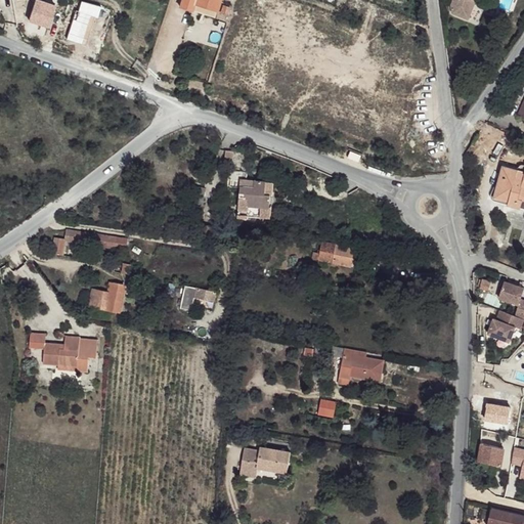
[(216,0),(180,0),(179,4),(192,9),(194,4),(213,10),(216,0)]
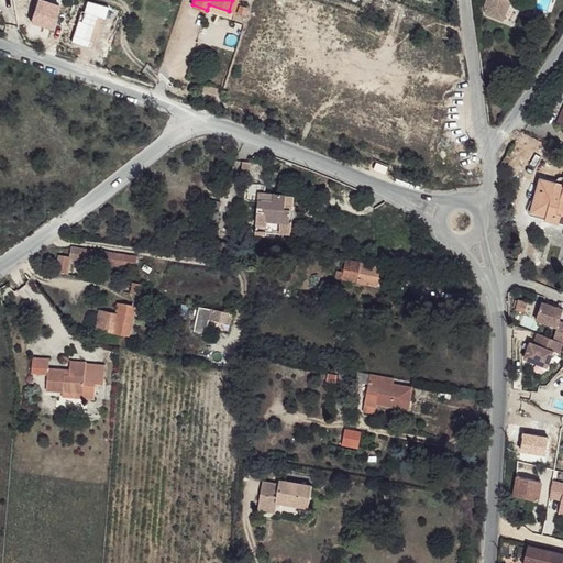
[(485,0),(484,2),(485,11),(501,18),(509,0),(485,0)]
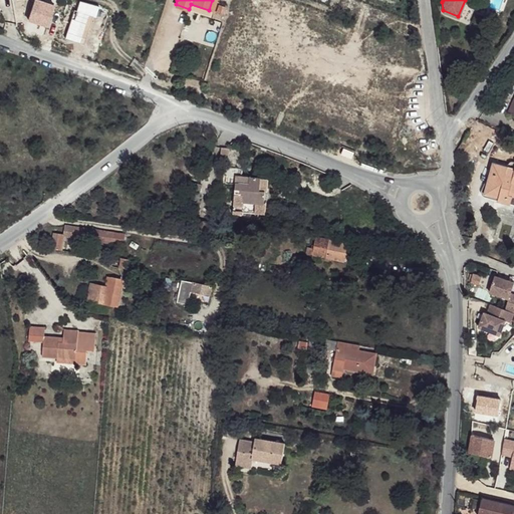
[(225,7),(218,5),(216,12),(222,15),(225,7)]
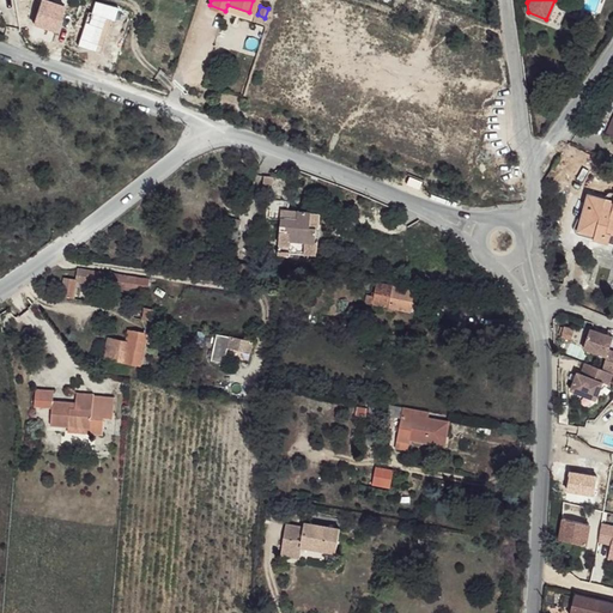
[(612,193),(596,188),(586,218),(599,223),(595,235),(610,240),(612,234),(612,193)]
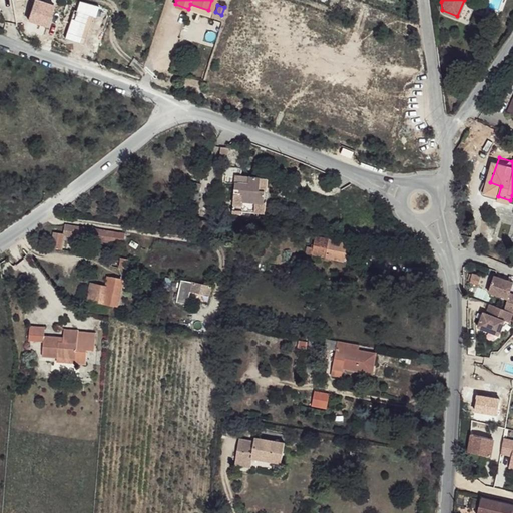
[(224,167),(223,176),(234,177),(242,177),(242,168),(227,167),(224,167)]
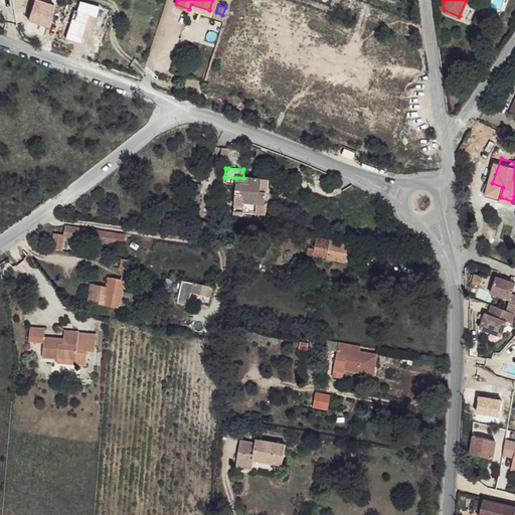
[(233,205),(233,215),(241,215),(244,215),(245,213),(265,214),(266,202),(263,202),(265,192),(267,192),(267,180),(248,178),(248,186),(244,187),(243,205),(233,205)]
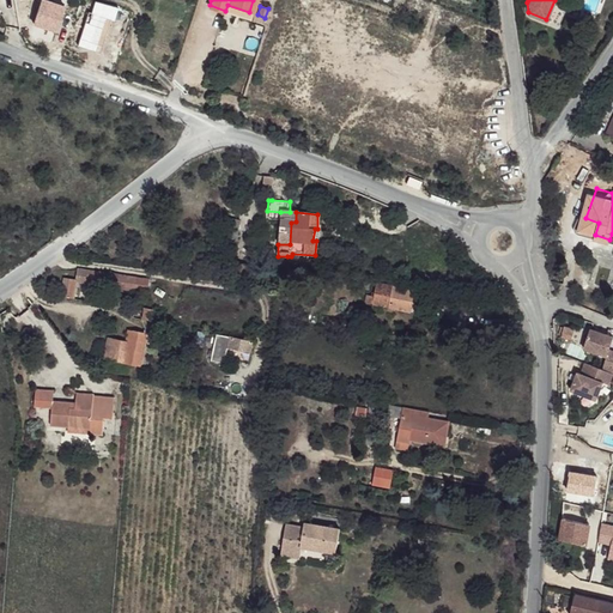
[(236,262),(235,279),(246,281),(247,265),(236,262)]
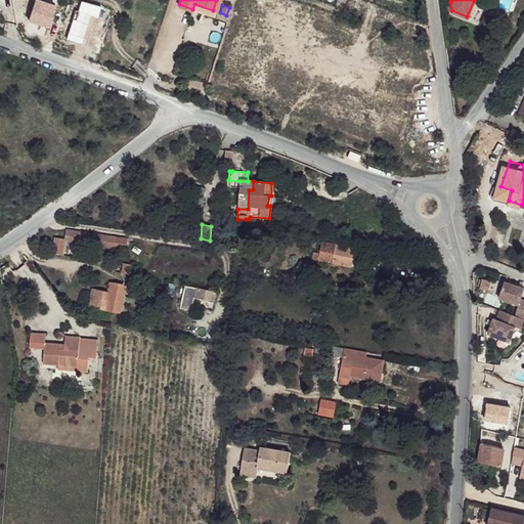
[(64,238),(64,241),(125,250),(127,238),(67,229),(64,238)]
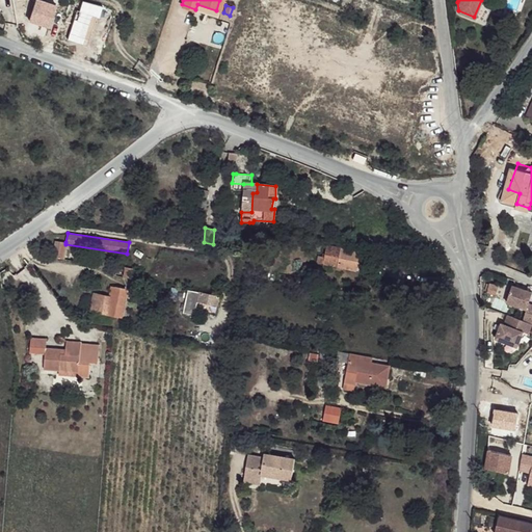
[(56,240),(54,258),(62,259),(65,244),(65,242),(56,240)]
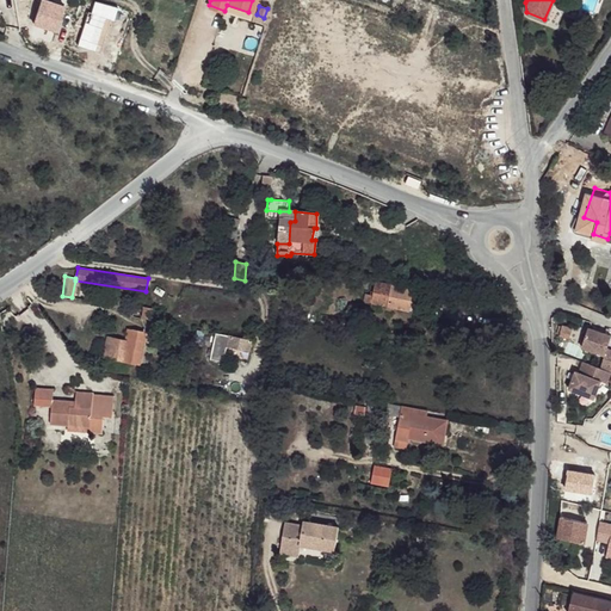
[(371,295),(370,302),(408,308),(412,289),(374,283),(371,295)]
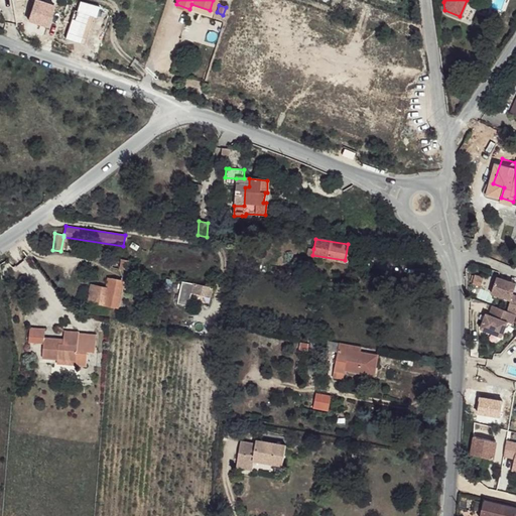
[(348,244),(345,260),(350,261),(354,245),(348,244)]
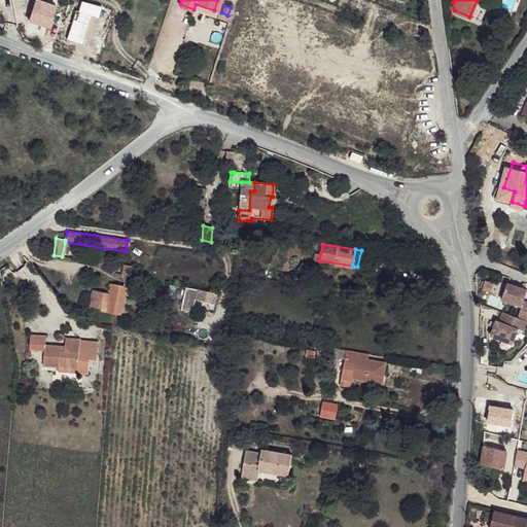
[(124,267),(123,273),(130,276),(132,265),(125,264),(124,267)]
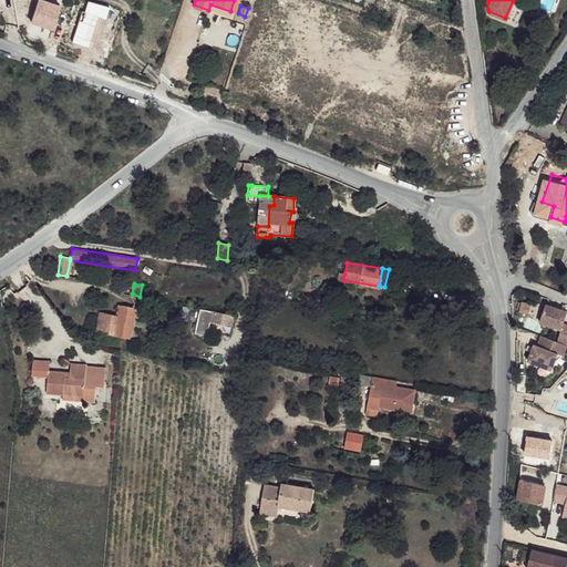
[(125,285),(123,292),(132,295),(132,294),(133,287),(125,285)]
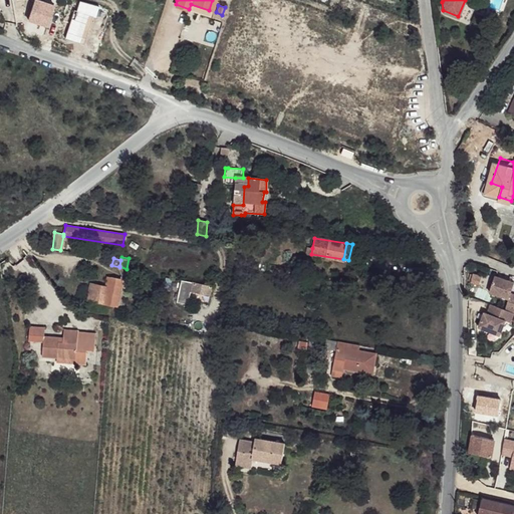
[(475,274),(473,282),(480,284),(482,275),(475,274)]
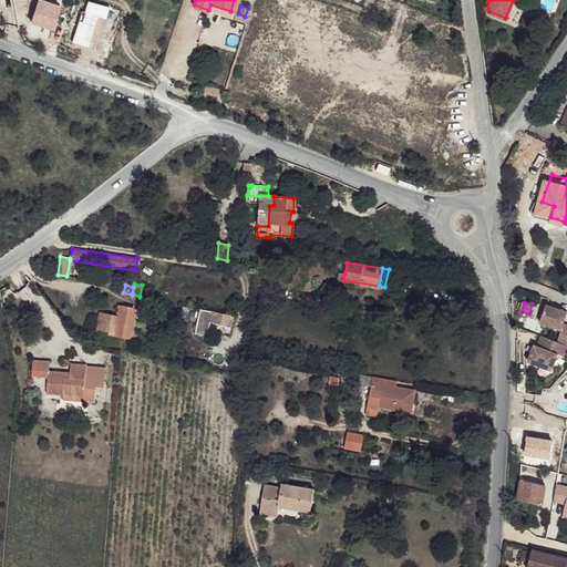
[(98,312),(95,333),(130,338),(134,308),(117,306),(115,316),(98,312)]
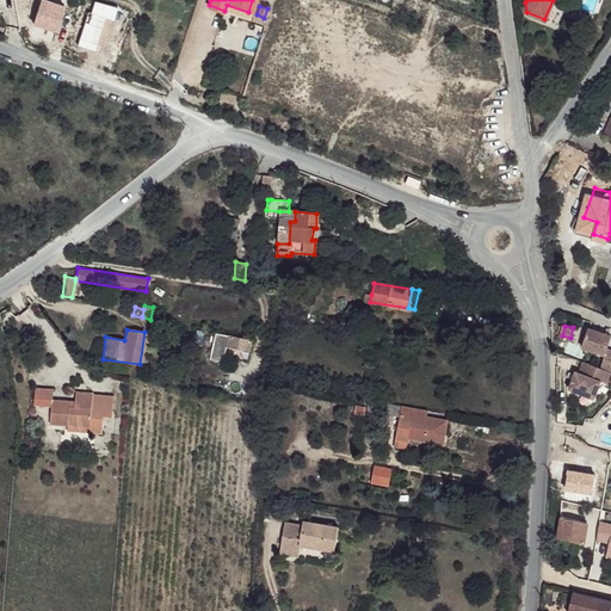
[(610,339),(586,332),(580,350),(603,358),(598,371),(610,376),(610,353),(605,352),(610,339)]
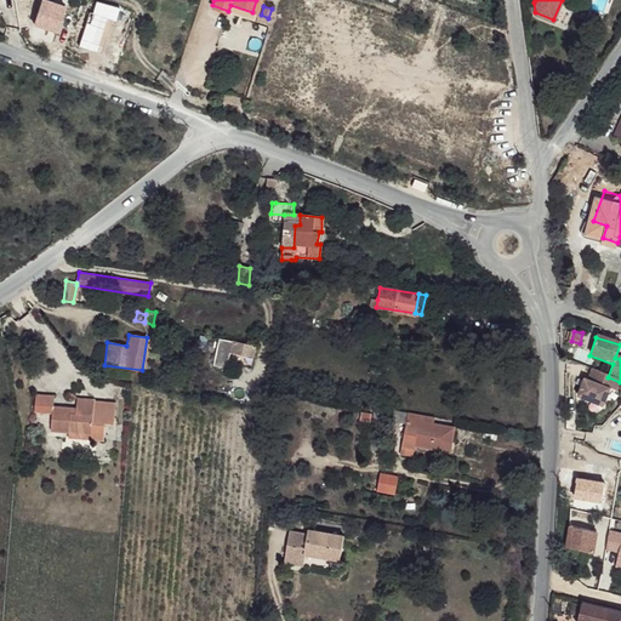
[(214,365),(227,369),(231,351),(255,357),(256,346),(220,339),(214,365)]
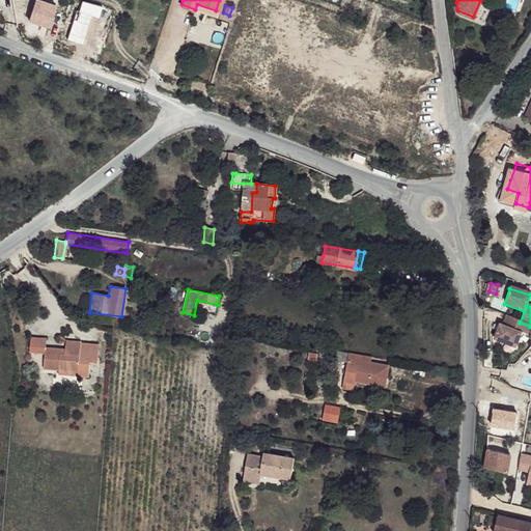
[(40,340),(32,340),(31,356),(39,356),(40,340)]
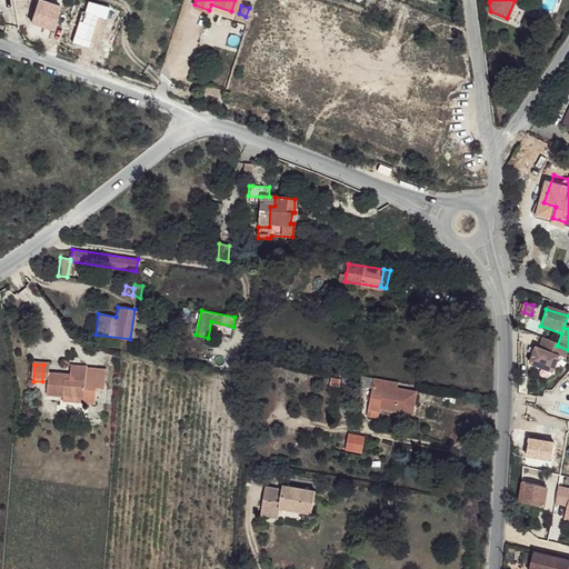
[(48,397),(65,397),(86,398),(86,401),(97,401),(99,387),(87,385),(88,369),(88,368),(89,367),(72,366),(72,375),(66,375),(50,375),(49,381),(48,397)]
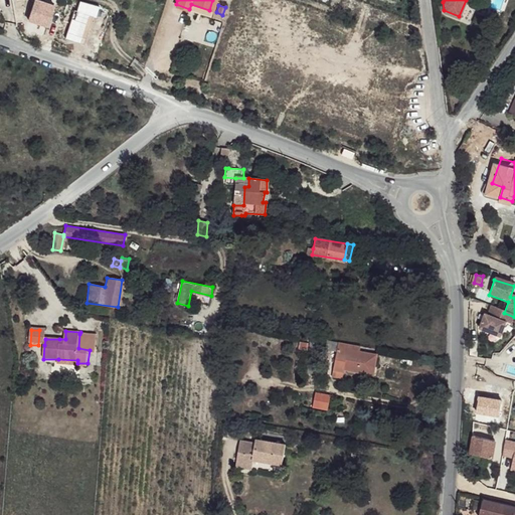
[(98,335),(79,334),(78,348),(90,350),(96,350),(98,335)]
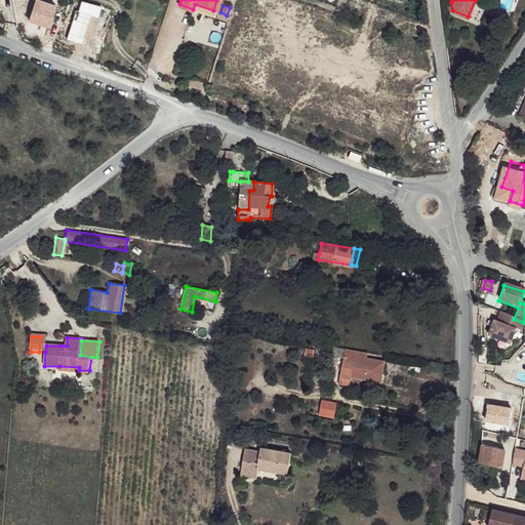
[(324,350),(324,352),(342,355),(364,359),(365,357),(366,353),(330,347),(329,350),(324,350)]
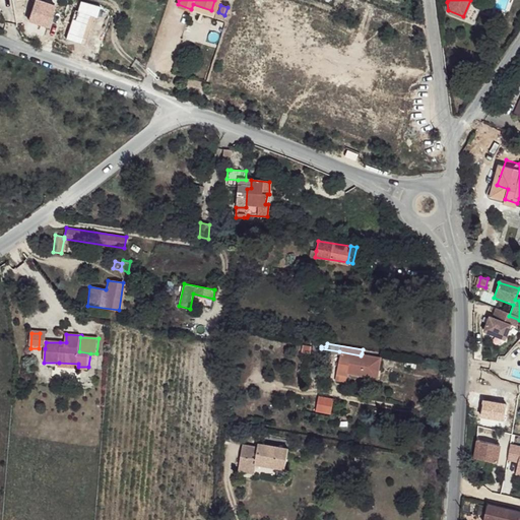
[(339,351),(336,374),(337,375),(345,375),(345,373),(369,378),(371,369),(379,371),(381,358),(362,353),(361,355),(339,351)]
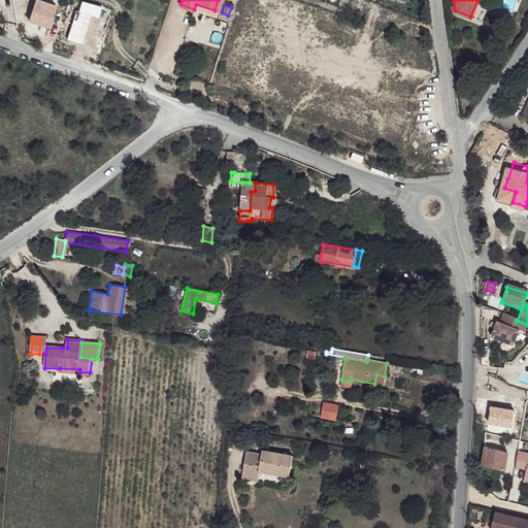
[(385,376),(376,374),(374,384),(383,386),(385,376)]
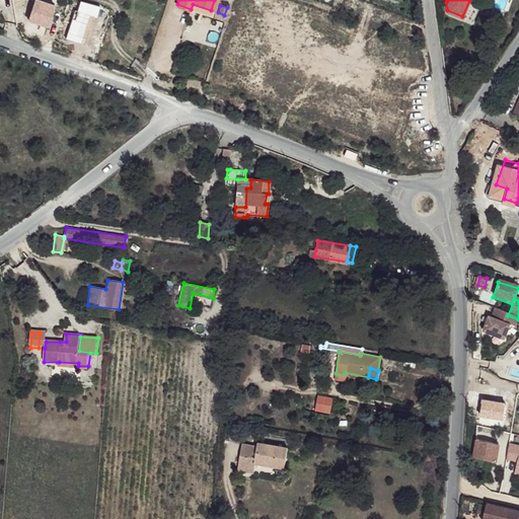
[(330,415),(335,398),(318,395),(315,412),(330,415)]
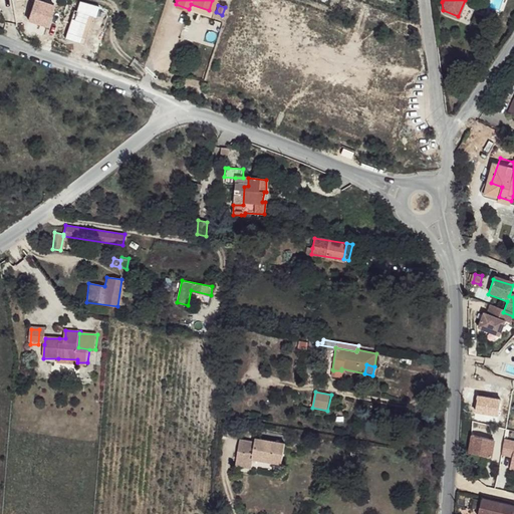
[(475,395),(474,404),(498,410),(500,402),(475,395)]
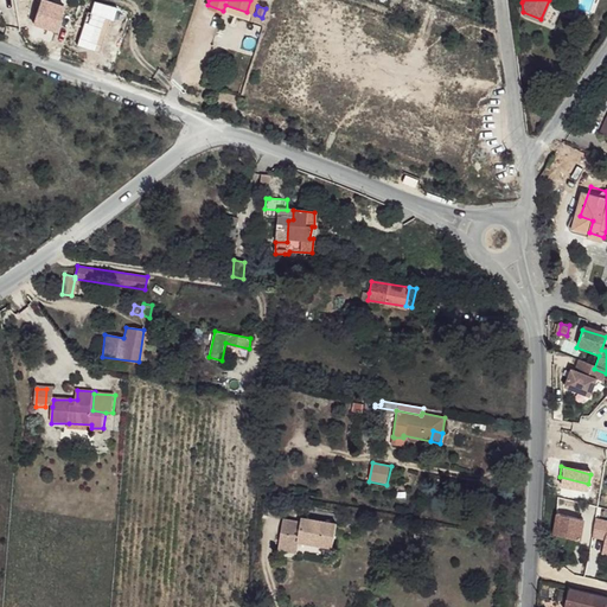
[(600,475),(596,486),(602,489),(606,478),(600,475)]
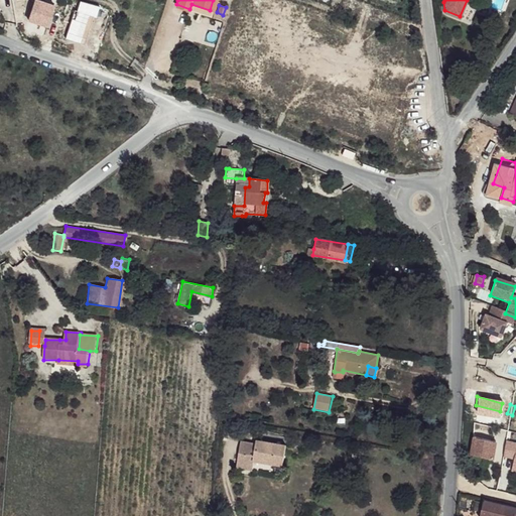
[(474,435),(472,455),(485,457),(493,458),(497,439),(474,435)]
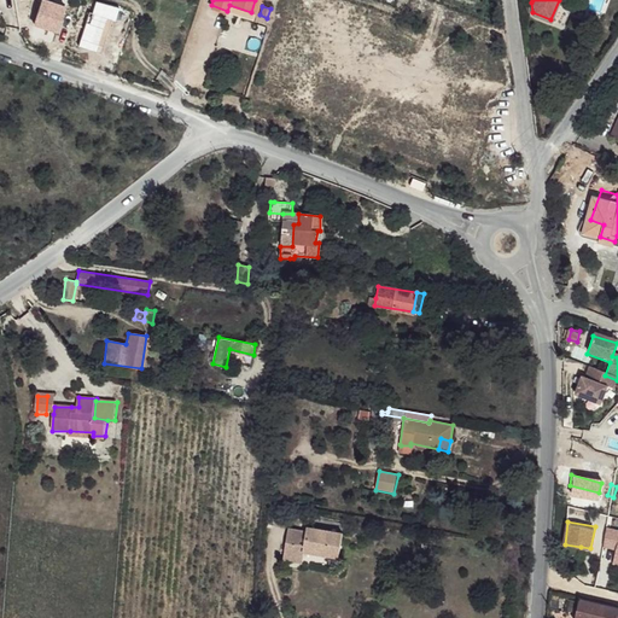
[(305,529),(302,549),(338,557),(343,532),(307,525),(305,529)]
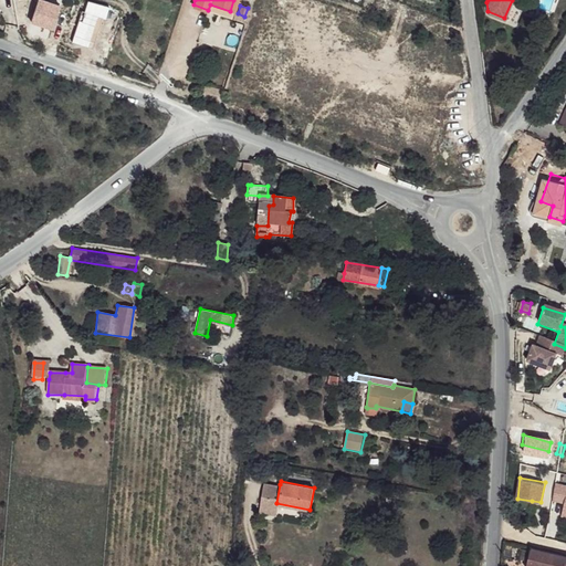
[(263,482),(257,511),(274,514),(276,503),(280,484),(263,482)]
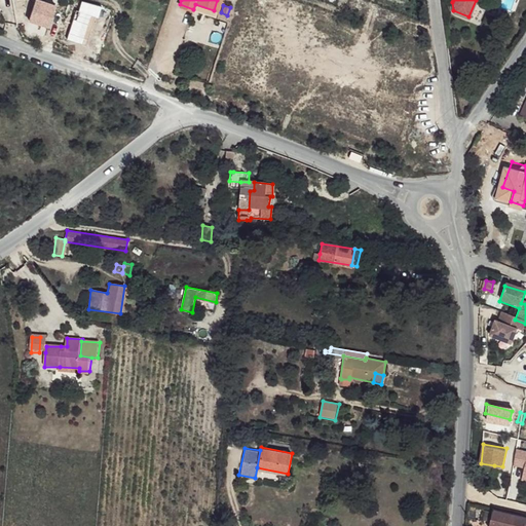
[(481,463),(480,471),(493,473),(494,465),(481,463)]
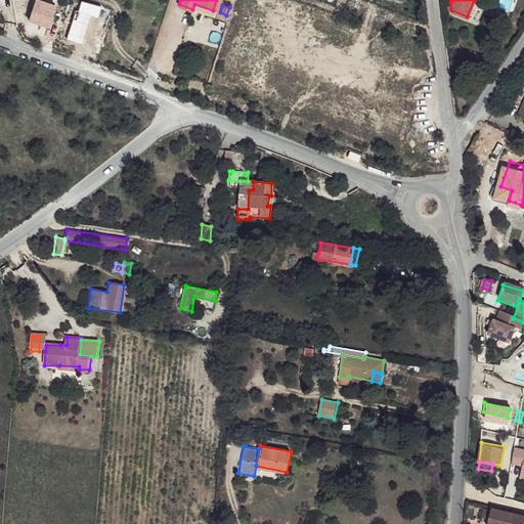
[(488,523),(523,523),(523,515),(512,513),(492,509),(488,523)]
